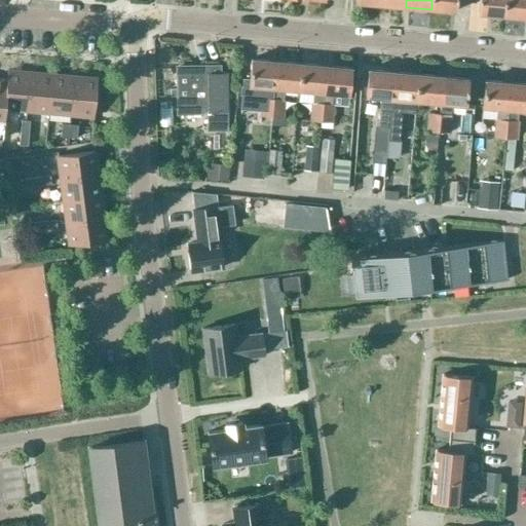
[(431,0),(431,9),(456,11),(457,0),(431,0)]
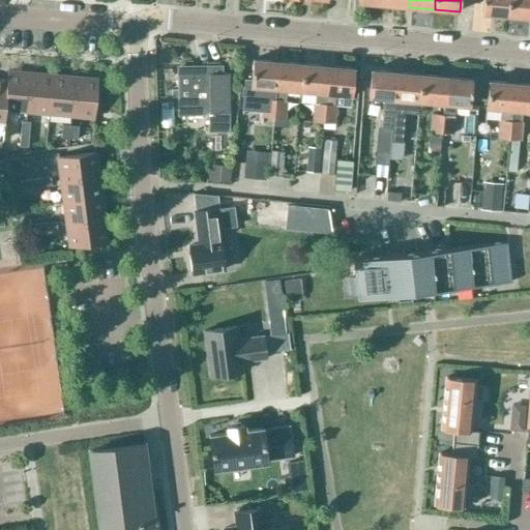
[(482,0),(482,15),(507,17),(508,0),(482,0)]
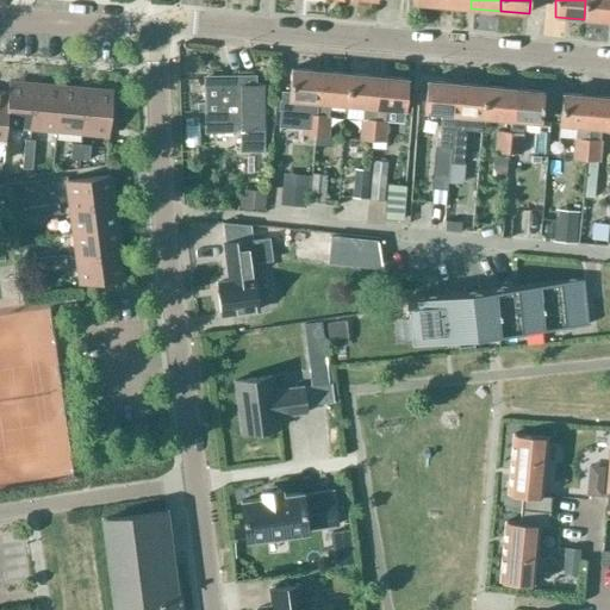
[(609,0),(585,0),(584,19),(609,20),(609,0)]
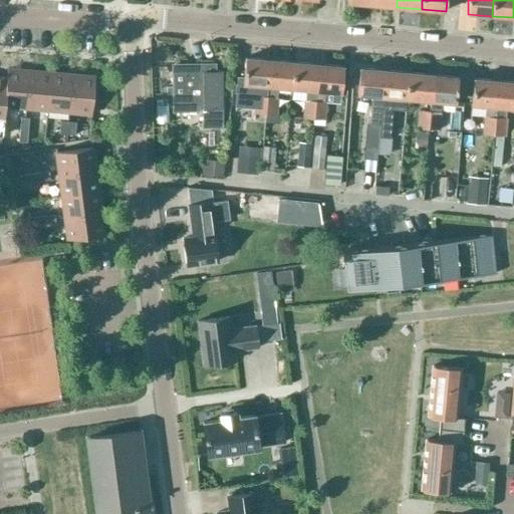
[(253,113),(265,114),(269,60),(245,58),(243,78),(238,78),(236,106),(253,107),(253,113)]
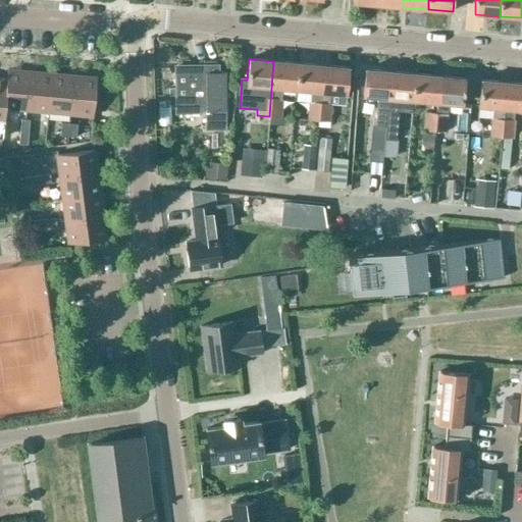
[(299,63),(273,61),(269,116),(280,117),(282,99),(280,99),(281,88),(297,90),(299,63)]
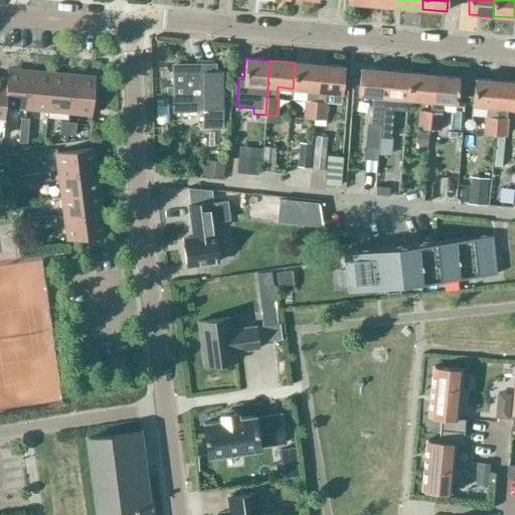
[(319,64),(295,62),(293,89),(307,90),(306,101),(303,100),(302,119),(314,120),(319,64)]
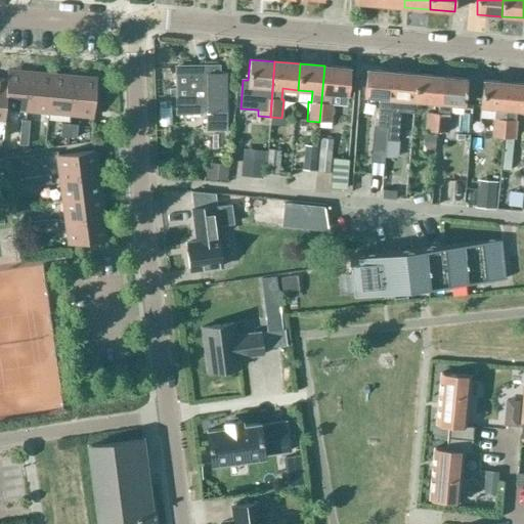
[(226,111),(224,111),(223,73),(217,73),(217,64),(197,64),(197,73),(175,73),(176,114),(205,114),(205,131),(226,130),(226,111)]
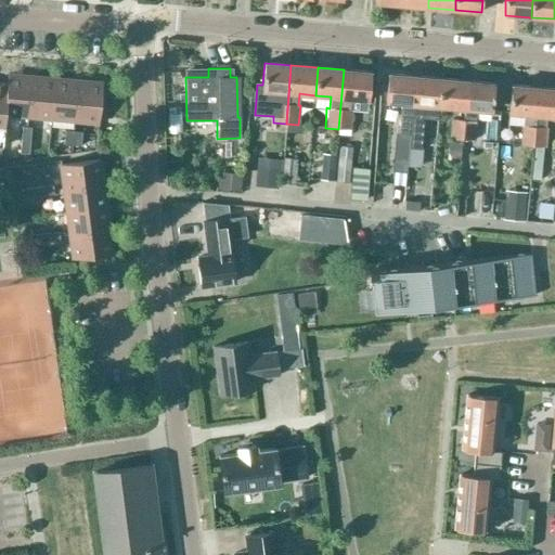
[(344,69),(338,129),(350,130),(353,99),(368,100),(371,73),(344,69)]
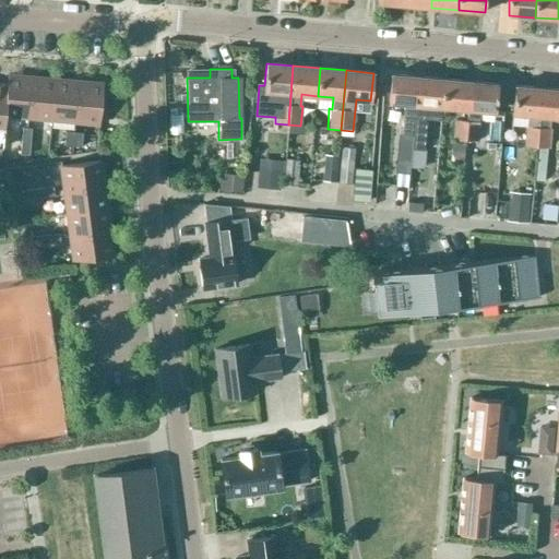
[(415,105),(417,78),(390,74),(388,103),(404,104),(402,138),(412,139),(415,105)]
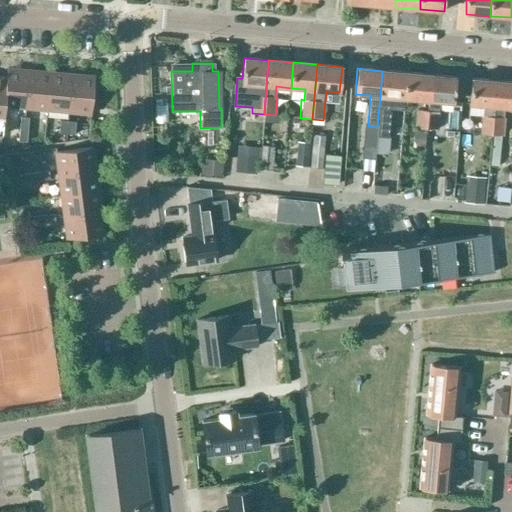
[(4,106),(27,108),(30,72),(7,70),(6,78),(4,106)]
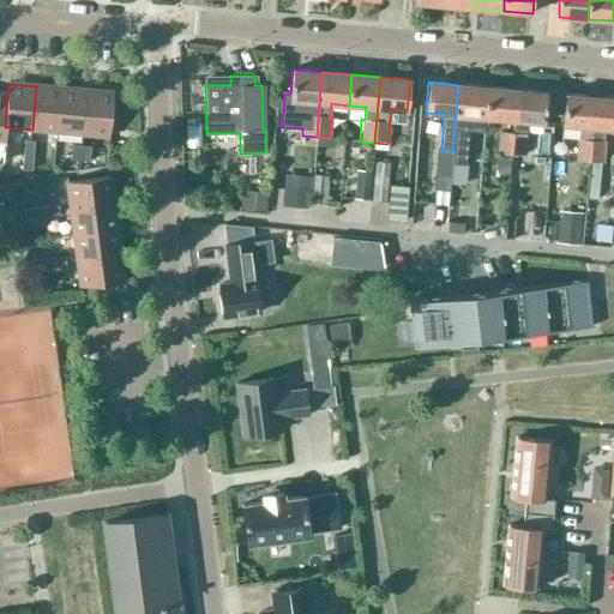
[(487,88),(458,85),(456,115),(452,152),(451,164),(464,166),(465,150),(468,132),(483,133),(485,118),(487,88)]
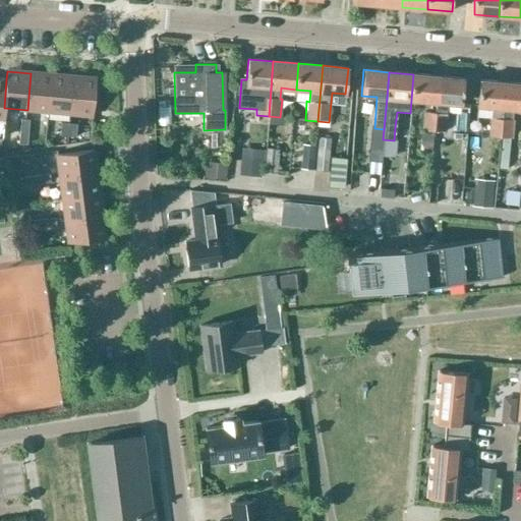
[(31,73),(27,110),(49,112),(52,75),(31,73)]
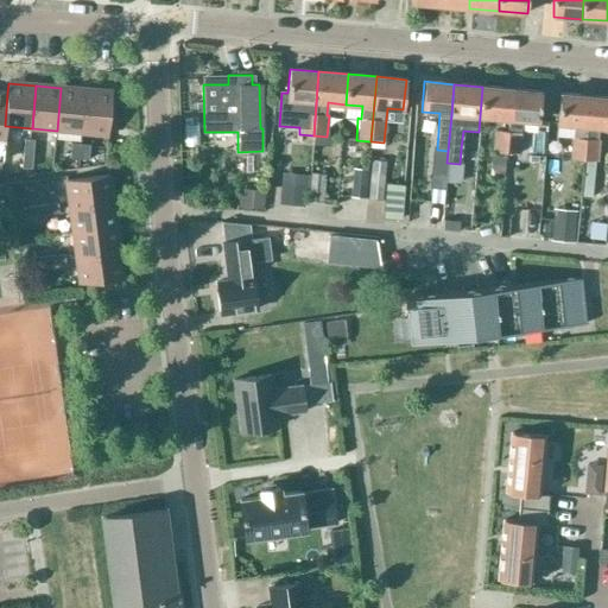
[(482,87),(480,116),(510,120),(512,89),(482,87)]
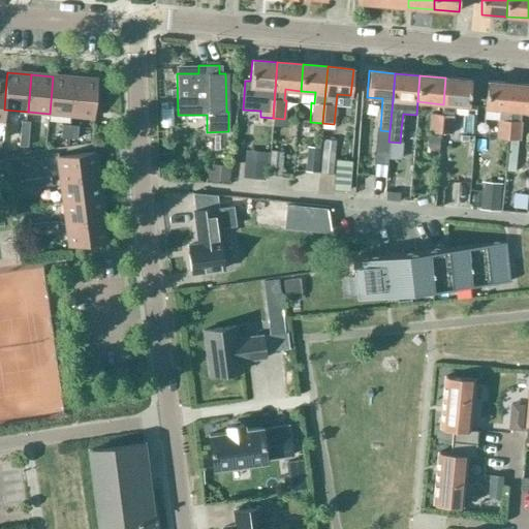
[(53,76),(50,114),(70,116),(74,78),(53,76)]
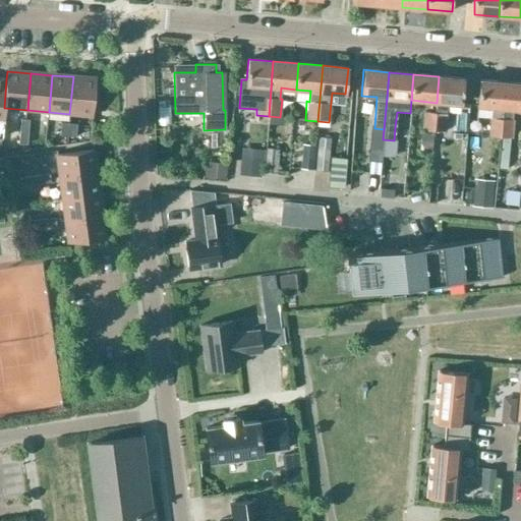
[(73,76),(69,114),(92,116),(96,78),(73,76)]
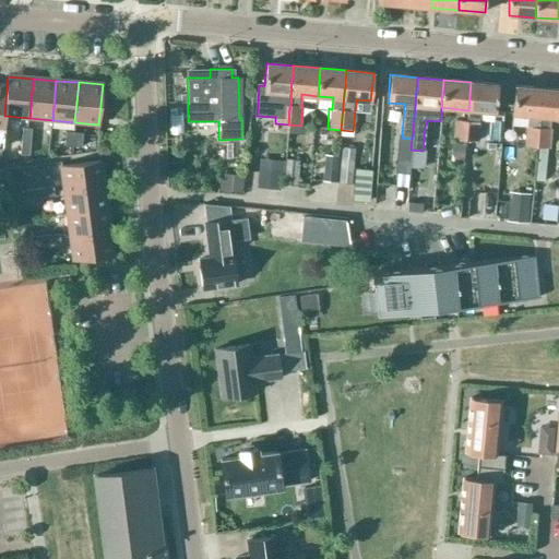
[(471,82),(468,110),(467,121),(465,141),(476,142),(479,111),(495,113),(498,84),(471,82)]
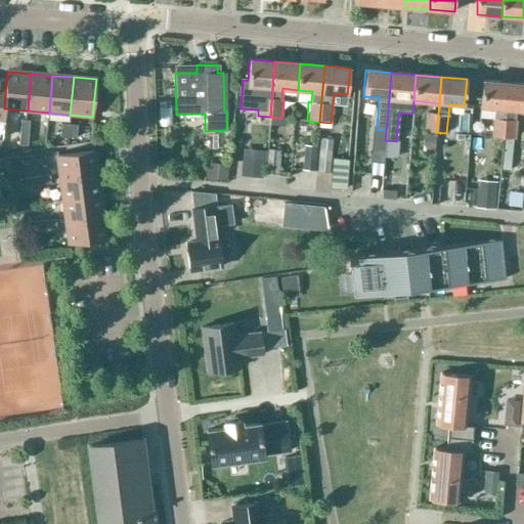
[(494,108),(494,119),(505,120),(506,110),(508,83),(483,81),(480,107),(494,108)]
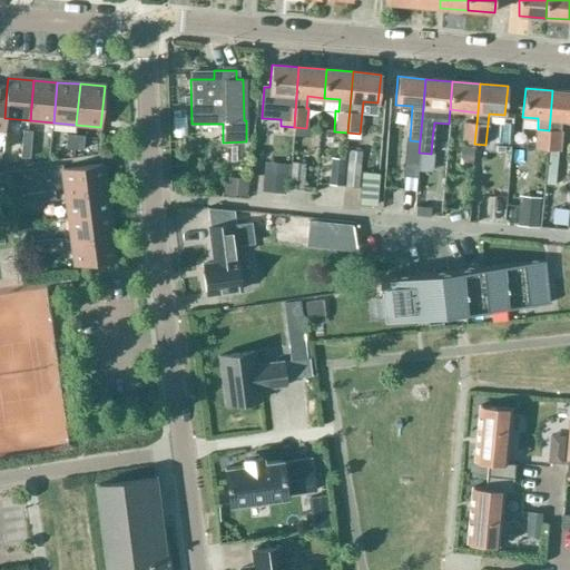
[(550,119),(549,130),(559,131),(561,120),(569,120),(569,91),(552,90),(550,119)]
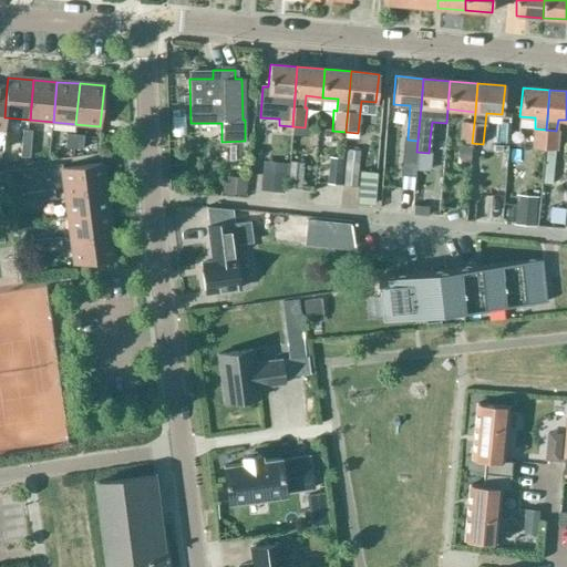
[(472,143),(474,123),(462,122),(460,142),(472,143)]
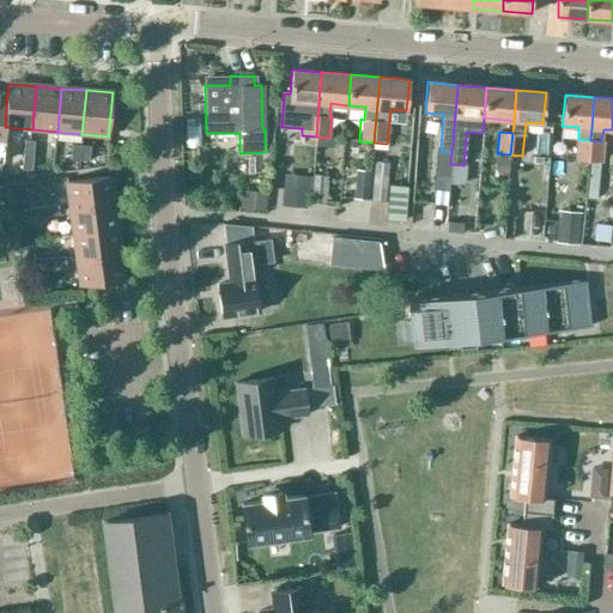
[(329,138),(316,137),(315,145),(334,147),(335,139),(329,138)]
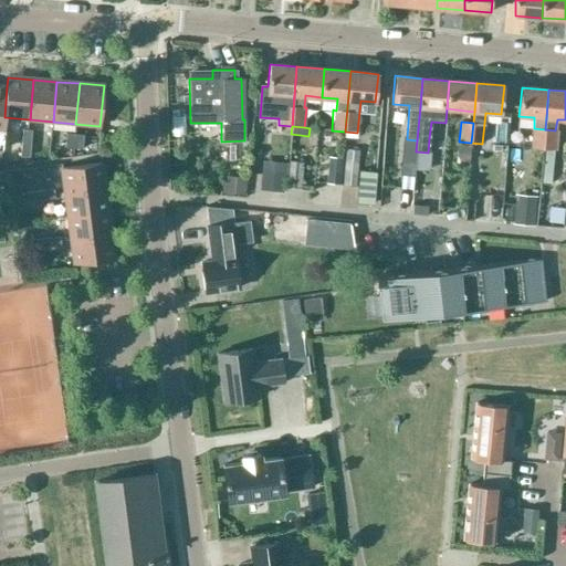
[(543,149),(545,129),(534,128),(532,128),(530,147),(543,149)]
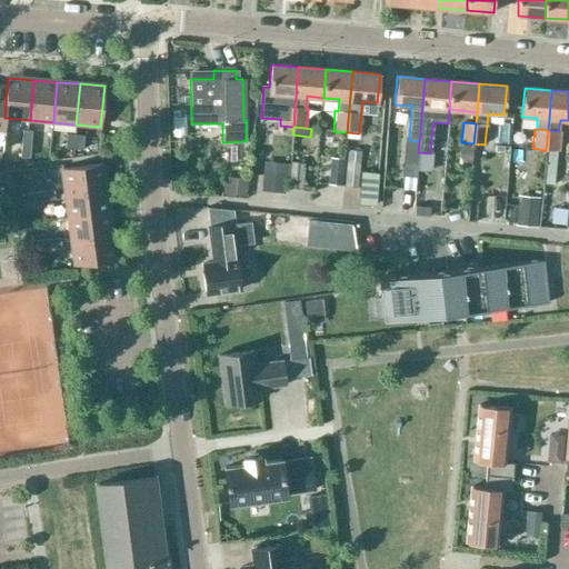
[(22,130),(21,143),(30,145),(31,130),(22,130)]
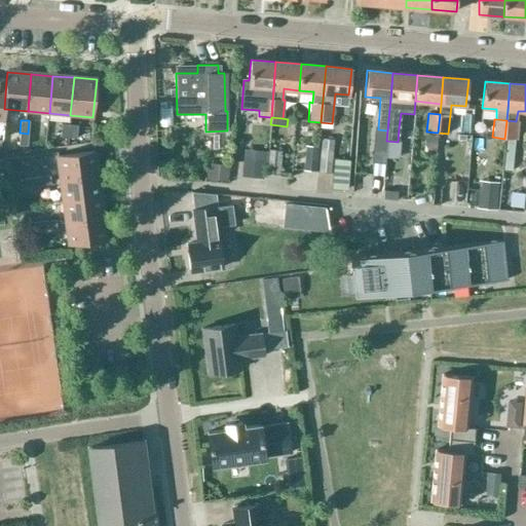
[(516,140),(518,121),(516,121),(506,120),(504,139),(515,140),(516,140)]
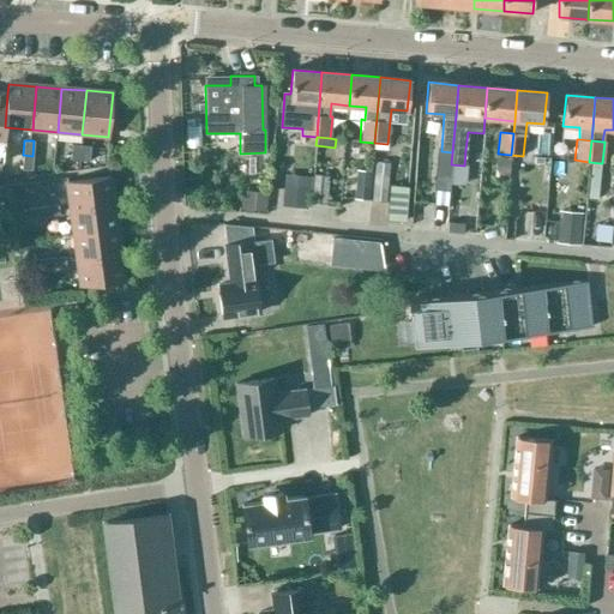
[(79,161),(82,146),(72,145),(71,160),(79,161)]
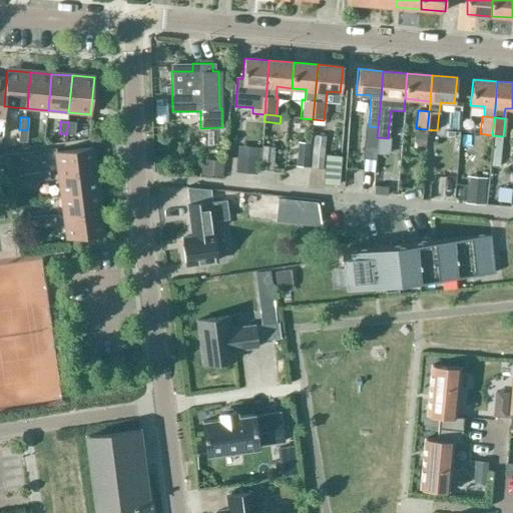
[(68,122),(66,134),(74,135),(75,123),(68,122)]
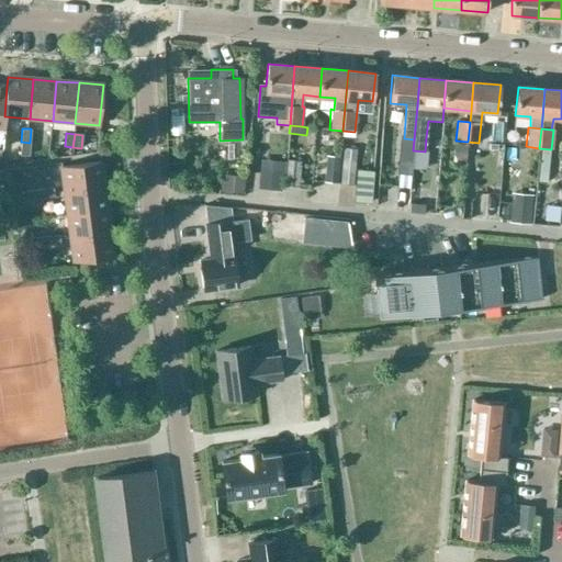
[(21,142),(20,155),(29,156),(30,143),(21,142)]
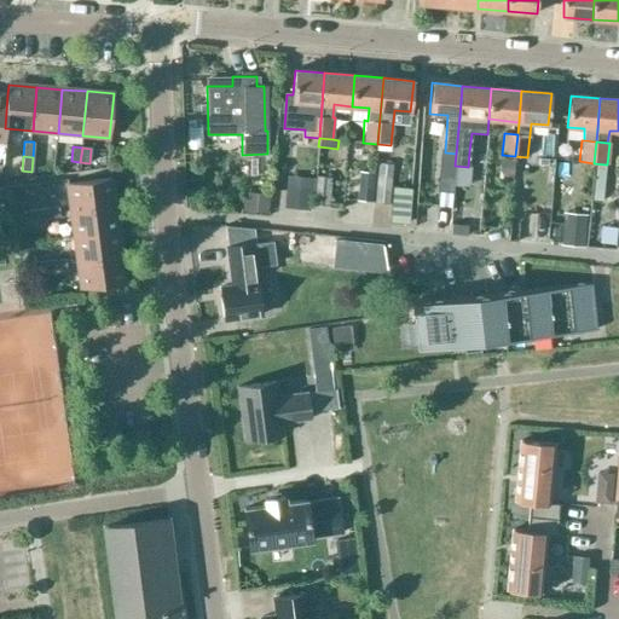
[(515,160),(504,158),(502,178),(513,179),(515,160)]
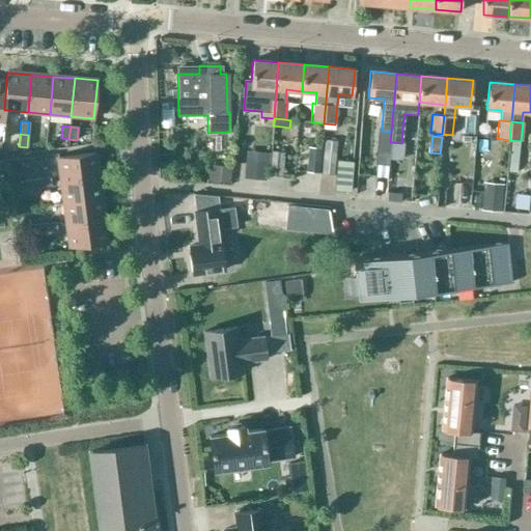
[(322,174),(334,175),(337,141),(325,140),(322,174)]
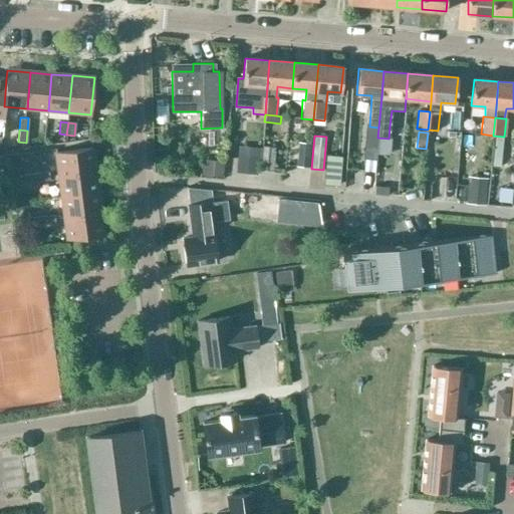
[(493,136),(490,166),(500,167),(503,137),(493,136)]
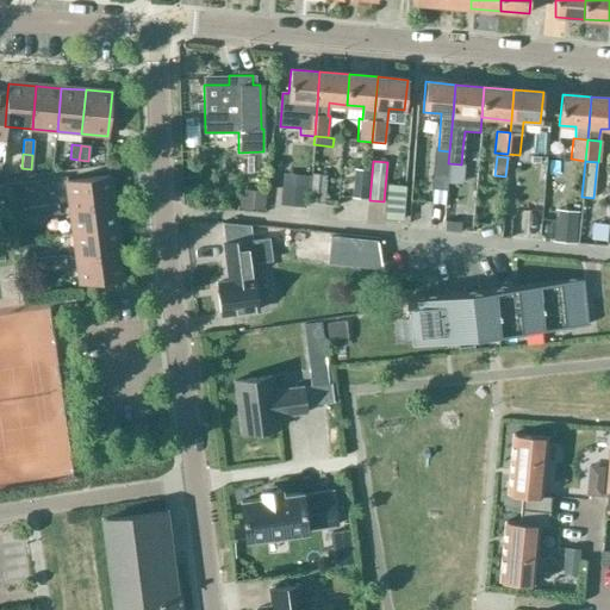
[(352,198),(367,199),(369,170),(354,169),(352,198)]
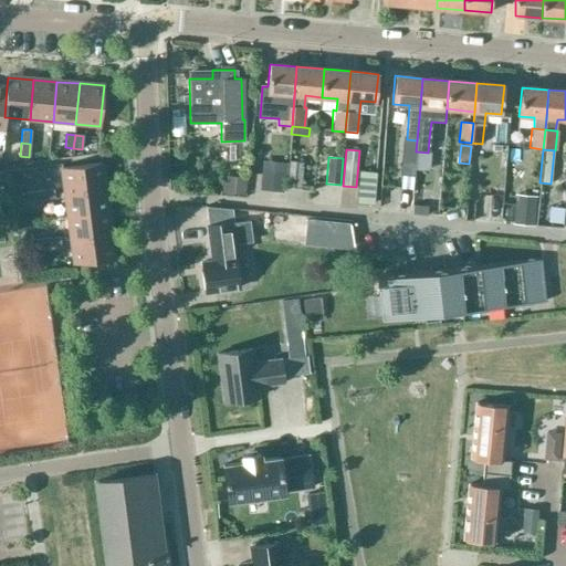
[(287,187),(301,188),(303,163),(290,161),(287,187)]
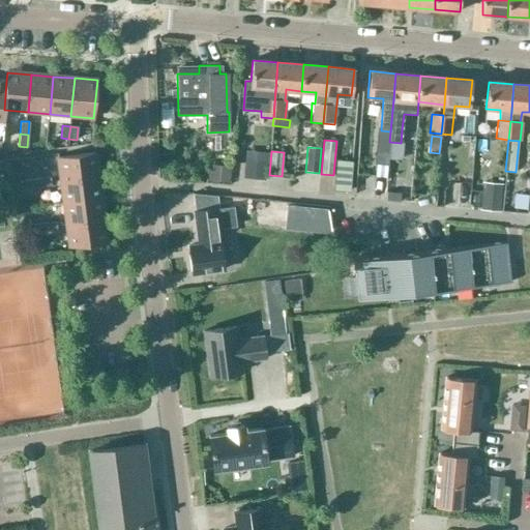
[(58,158),(64,203),(100,198),(94,153),(58,158)]
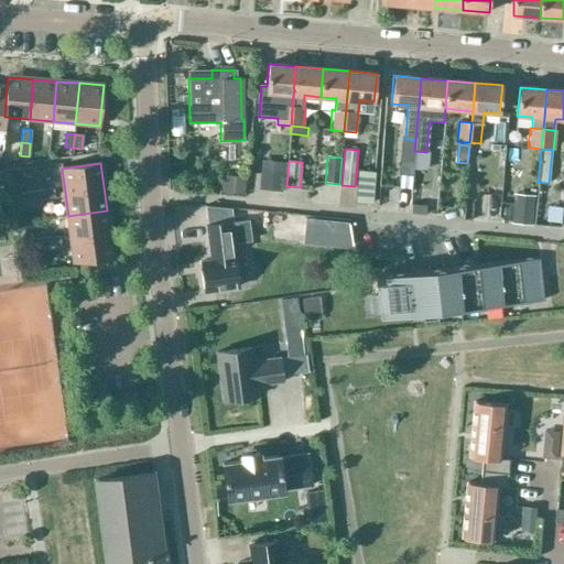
[(400,163),(399,176),(412,177),(413,164),(400,163)]
